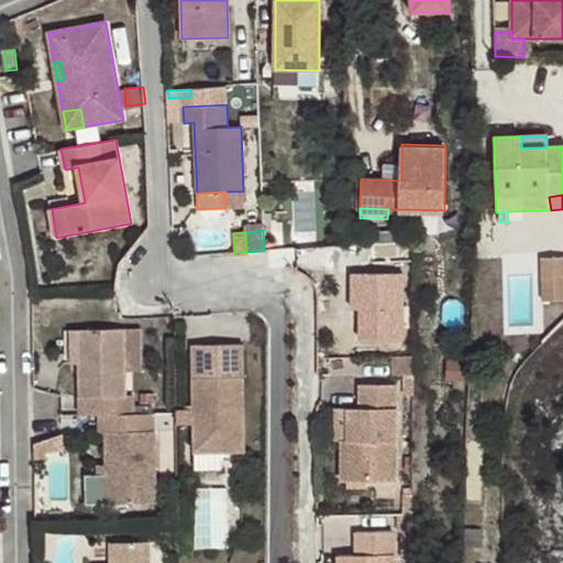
[(415,262),(415,245),(415,242),(410,242),(375,243),(377,264),(415,262)]
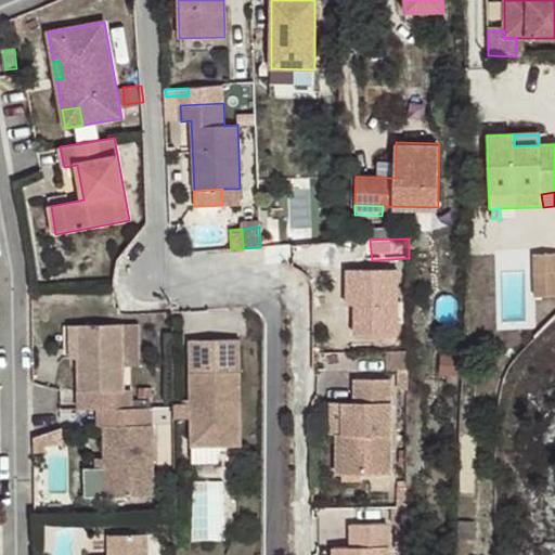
[(554,296),(554,254),(533,256),(534,298),(554,296)]
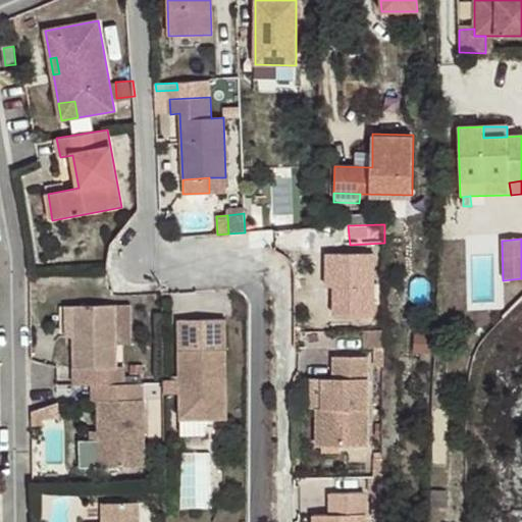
[(373,316),(371,255),(334,256),(334,290),(334,310),(356,309),(357,316),(373,316)]
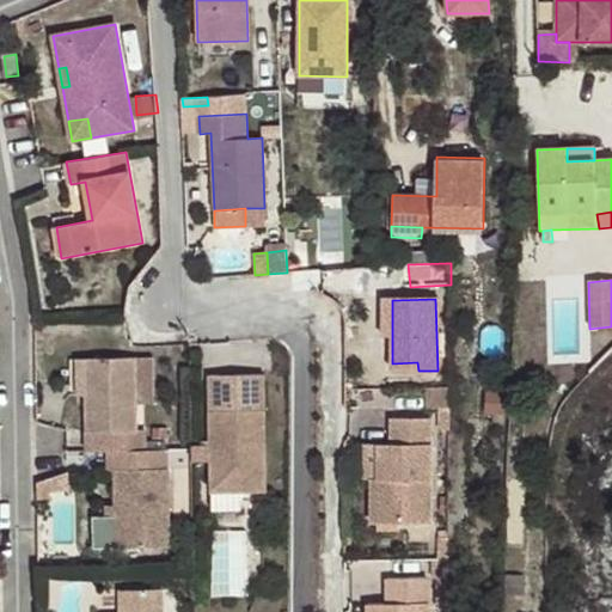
[(392,340),(392,300),(363,301),(362,312),(381,311),(383,341),(392,340)]
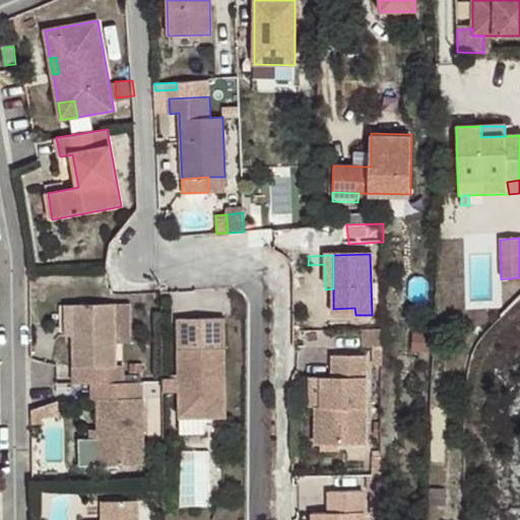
[(519,277),(501,279),(502,294),(519,293),(519,277)]
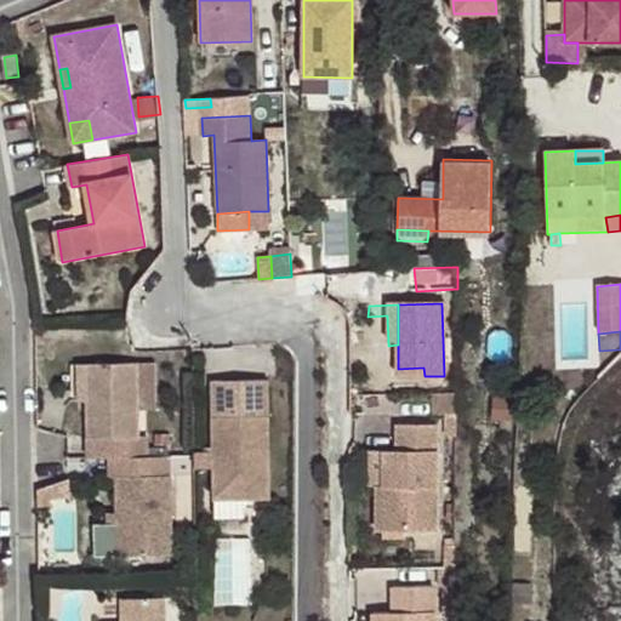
[(620,357),(620,349),(599,351),(600,380),(614,364),(620,357)]
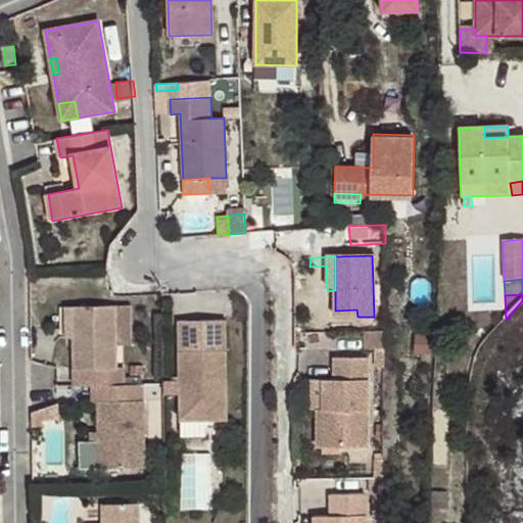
[(330,306),(330,298),(321,298),(321,312),(320,317),(330,318),(330,306)]
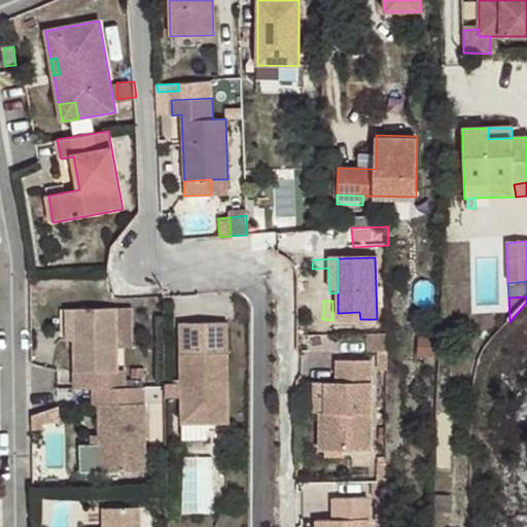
[(132,348),(131,308),(116,309),(117,349),(132,348)]
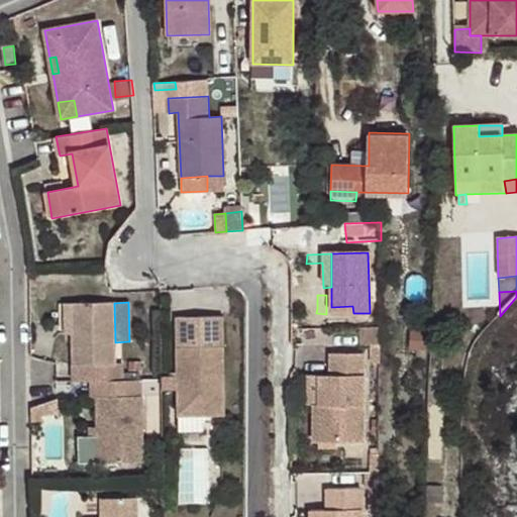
[(115,342),(114,303),(72,304),(73,334),(74,381),(92,381),(123,380),(123,364),(115,364),(115,342)]
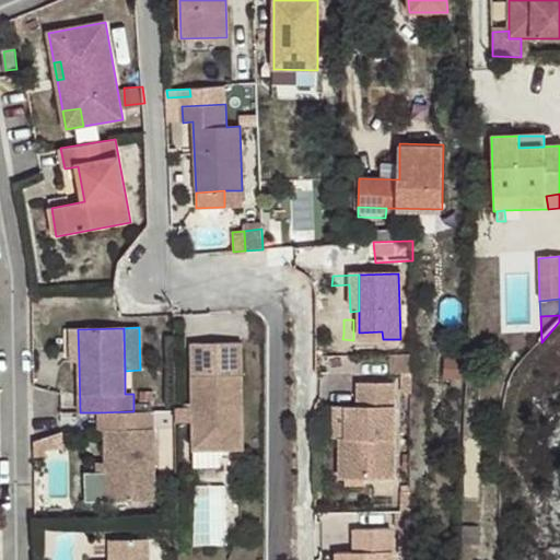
[(243,451),(242,342),(193,343),(193,408),(194,421),(194,452),(222,451),(243,451)]
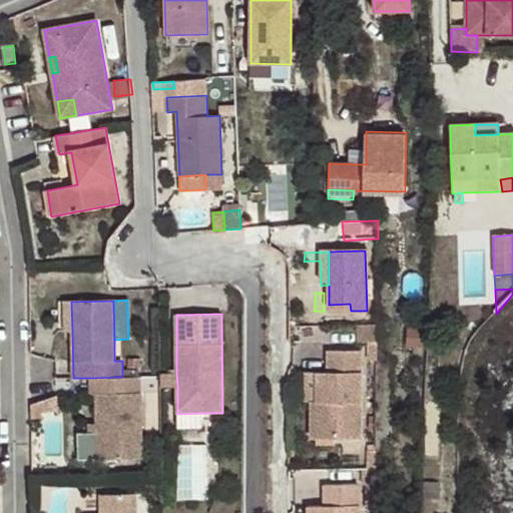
[(376,343),(376,325),(358,326),(358,343),(368,343),(376,343)]
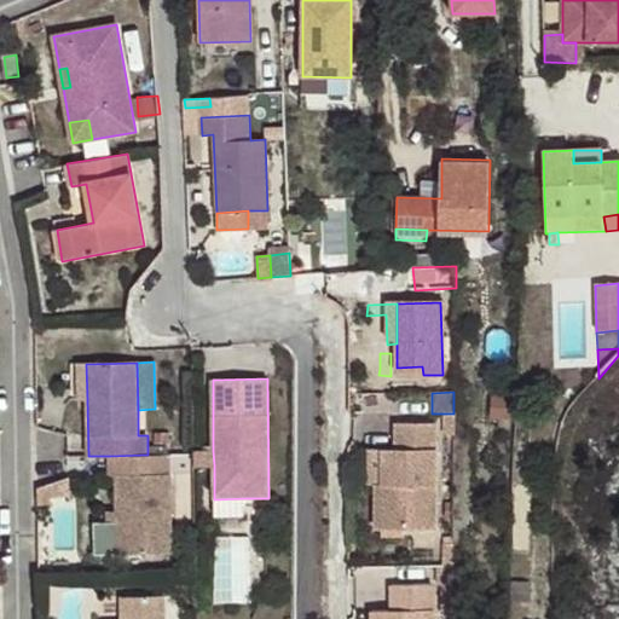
[(453,435),(453,414),(444,414),(443,435),(453,435)]
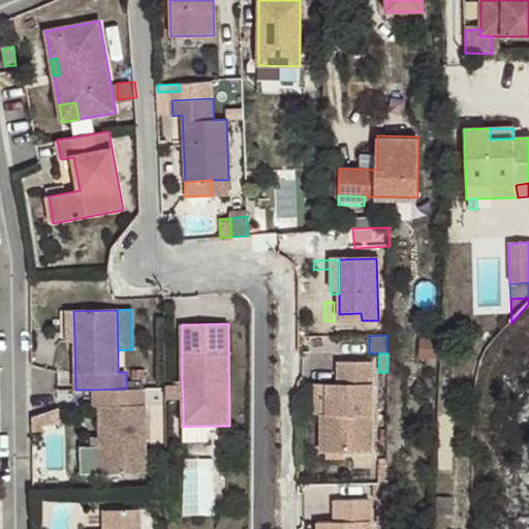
[(373,453),(372,362),(339,362),(338,384),(328,384),(327,413),(322,413),(321,453),(327,453),(345,453),(373,453)]
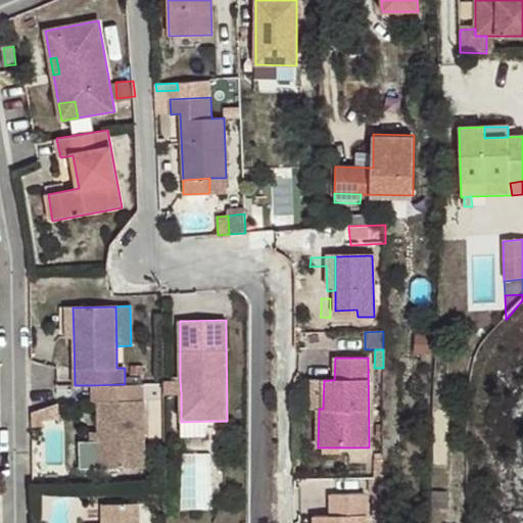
[(181,393),(180,381),(164,380),(164,384),(164,394),(181,393)]
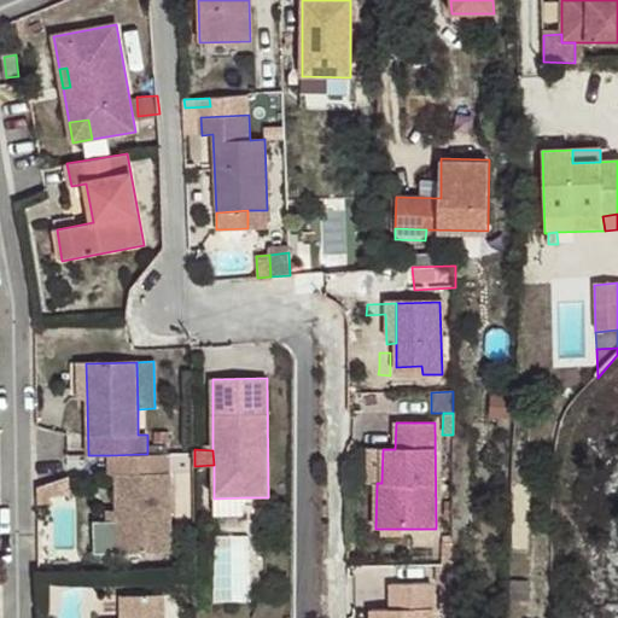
[(382,483),(383,449),(367,449),(367,484),(377,483),(382,483)]
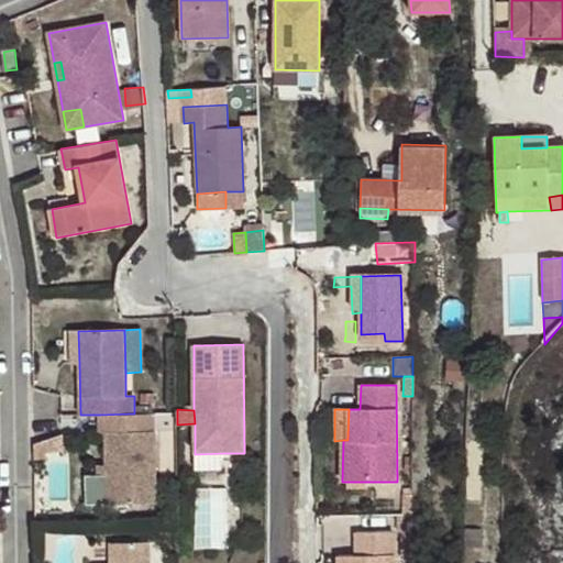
[(156,504),(155,414),(134,414),(100,415),(100,433),(107,433),(107,440),(107,465),(107,505),(156,504)]
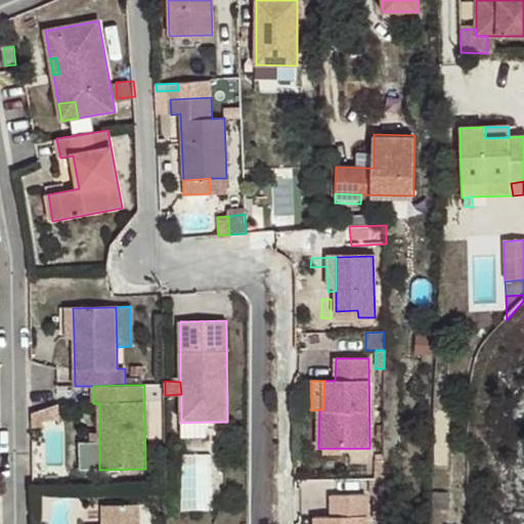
[(59,420),(58,404),(32,412),(32,427),(44,426),(44,421),(59,420)]
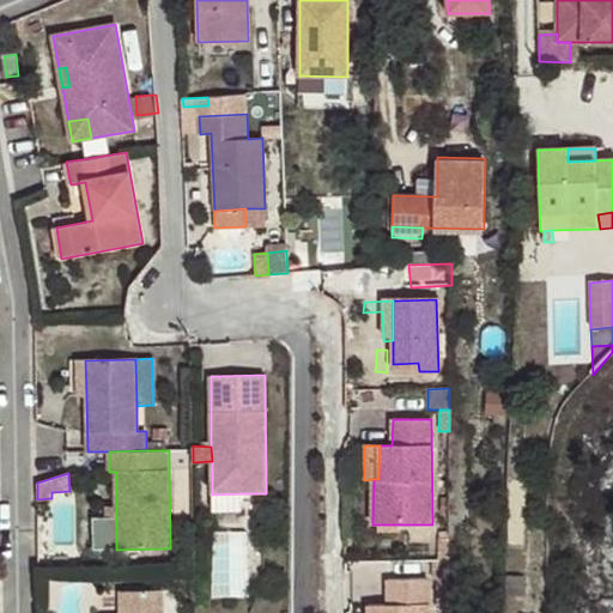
[(243,510),(243,493),(212,495),(212,510),(243,510)]
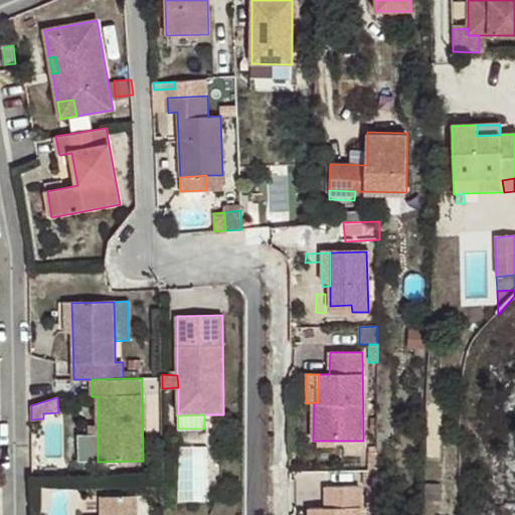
[(98,462),(98,425),(90,425),(91,462),(98,462)]
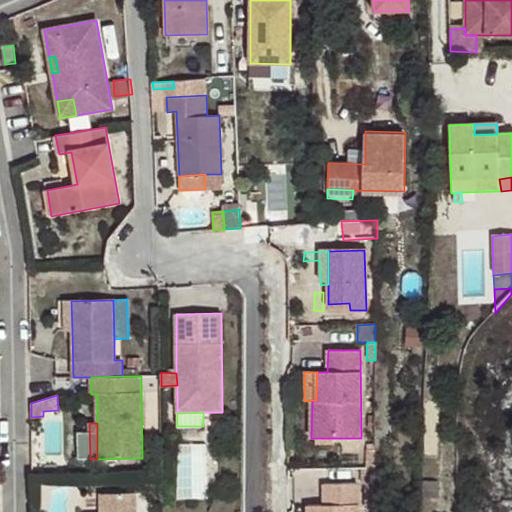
[(375,481),(375,469),(361,469),(361,482),(375,481)]
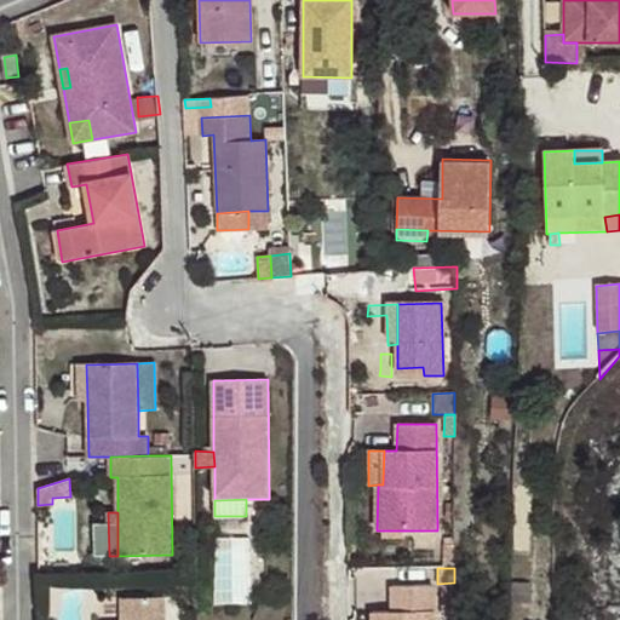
[(432,619),(432,586),(391,586),(392,613),(372,613),(372,619),(432,619)]
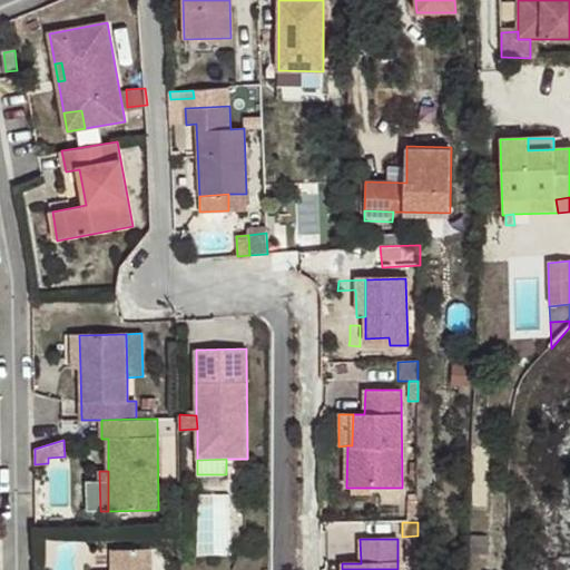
[(151,569),(151,549),(112,550),(112,569),(151,569)]
